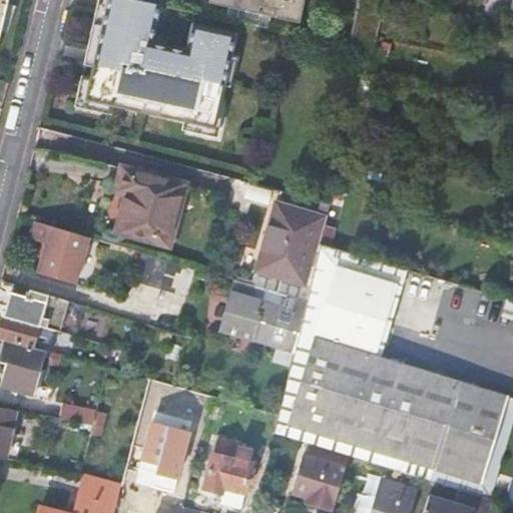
[(108,0),(98,0),(84,63),(94,65),(95,60),(97,51),(106,10),(108,0)]
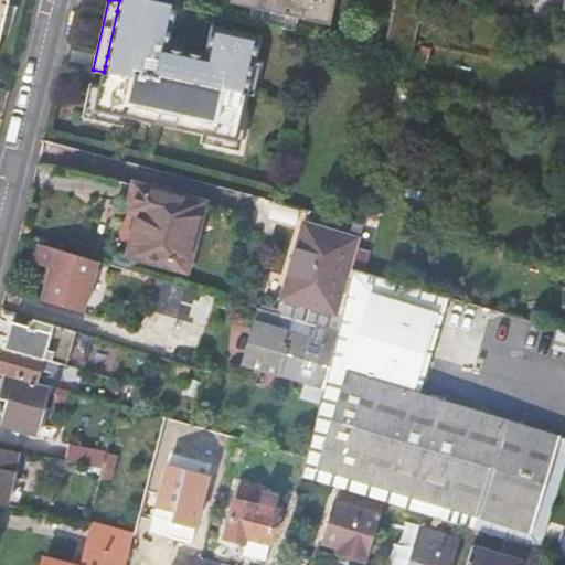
[(158,0),(119,0),(117,11),(107,56),(136,62),(132,73),(105,66),(104,72),(100,84),(96,107),(125,114),(158,121),(202,131),(236,139),(243,108),(246,93),(254,61),(258,36),(213,27),(206,56),(191,53),(166,48),(169,29),(174,3),(158,0)]
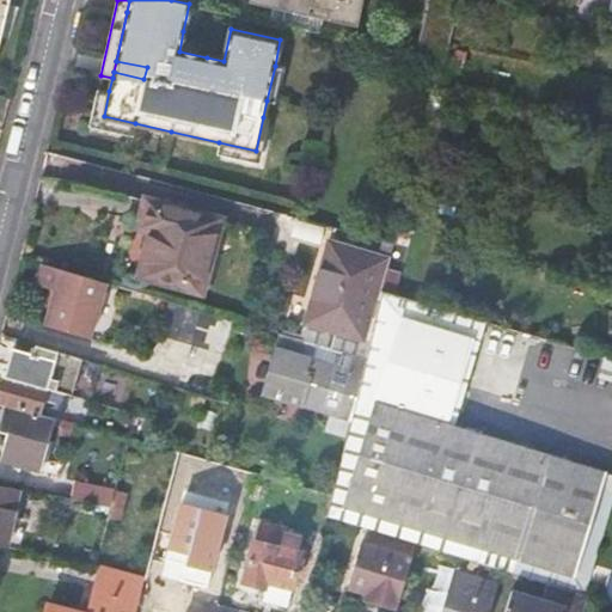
[(255,0),(255,4),(357,26),(363,0),(255,0)]
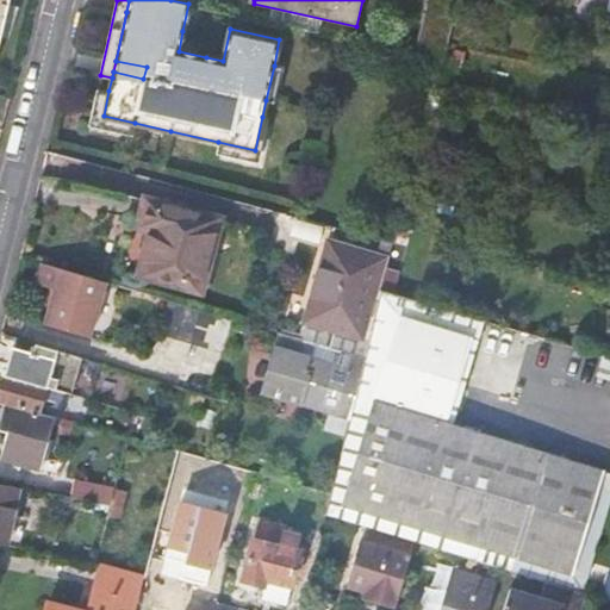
[(461,0),(428,0),(414,54),(443,61),(448,44),(461,1),(461,0)]
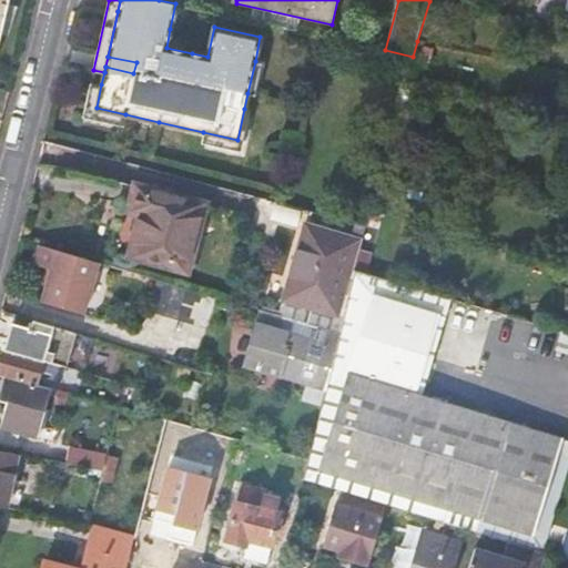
[(137,62),(108,57),(105,67),(133,73),(137,62)]
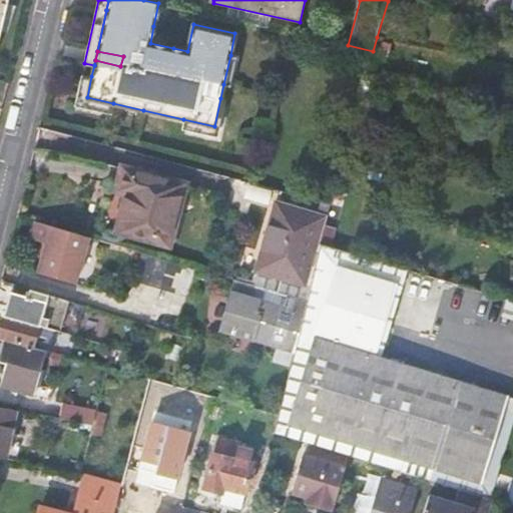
[(230,55),(223,84),(230,86),(236,56),(230,55)]
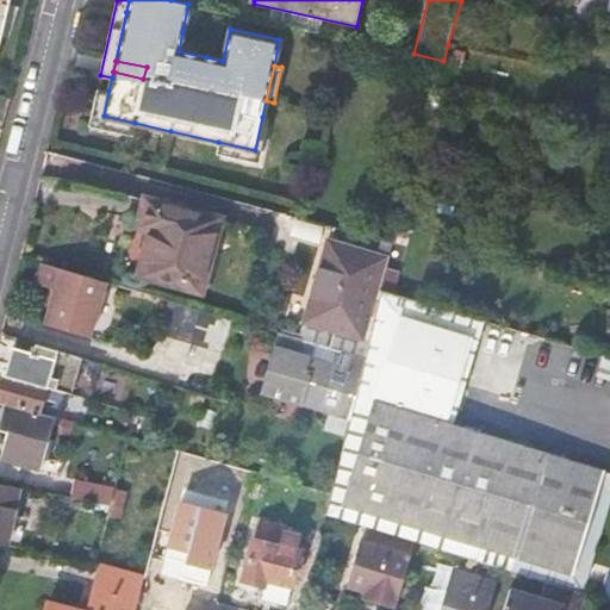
[(104,116),(109,91),(98,88),(89,125),(132,135),(135,123),(104,116)]
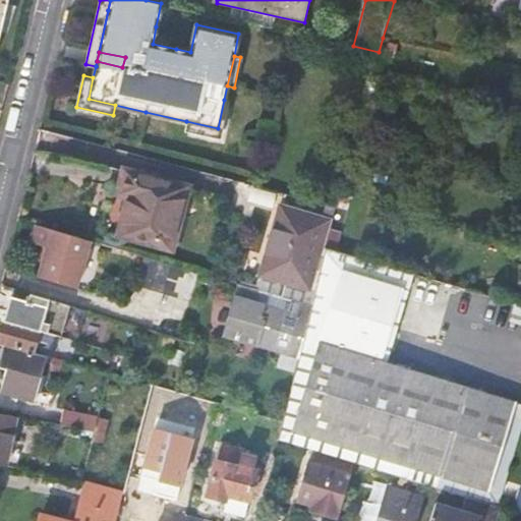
[(218,128),(186,121),(184,131),(220,139),(229,101),(224,100),(218,128)]
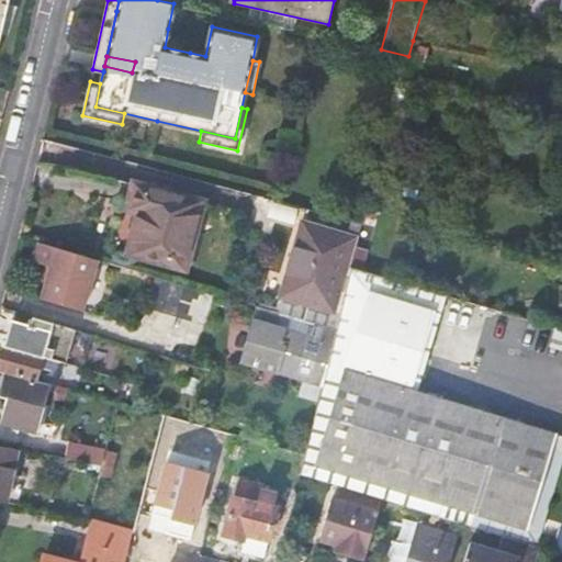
[(203,201),(136,182),(133,184),(126,183),(110,248),(184,267),(203,201)]
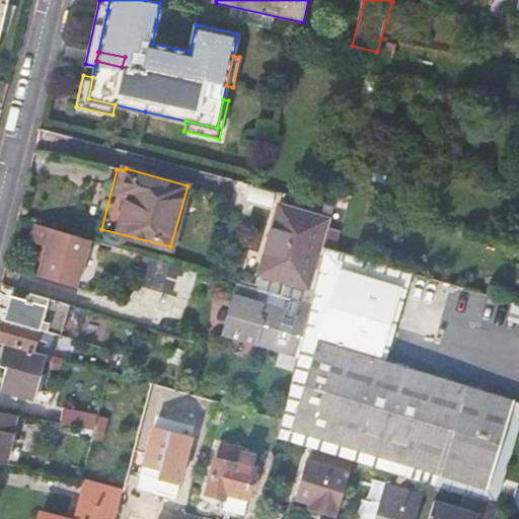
[(366,199),(351,195),(347,209),(361,213),(366,199)]
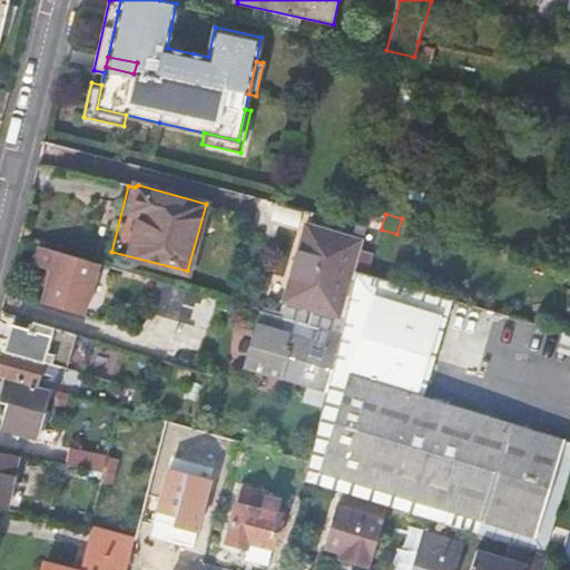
[(356,272),(363,243),(307,226),(286,300),(345,316),(356,272)]
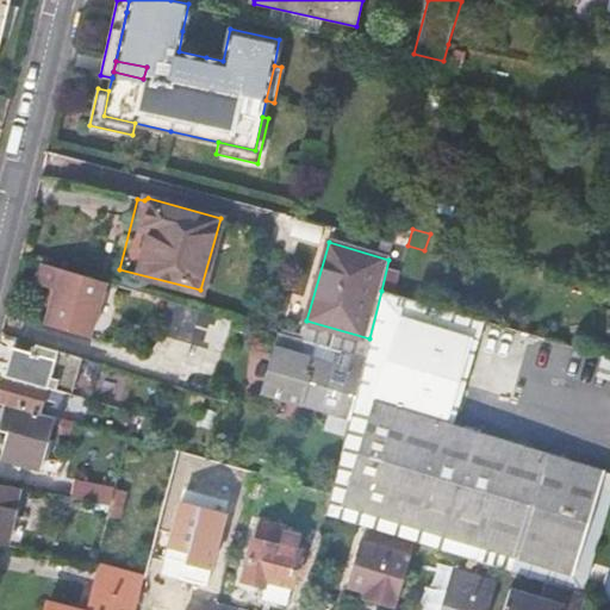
[(105,281),(42,262),(36,284),(55,288),(44,323),(88,336),(105,281)]
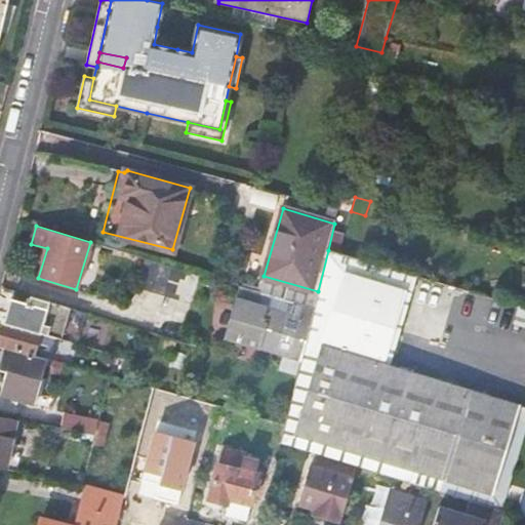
[(391,366),(414,276),(328,250),(318,291),(315,307),(307,340),(391,366)]
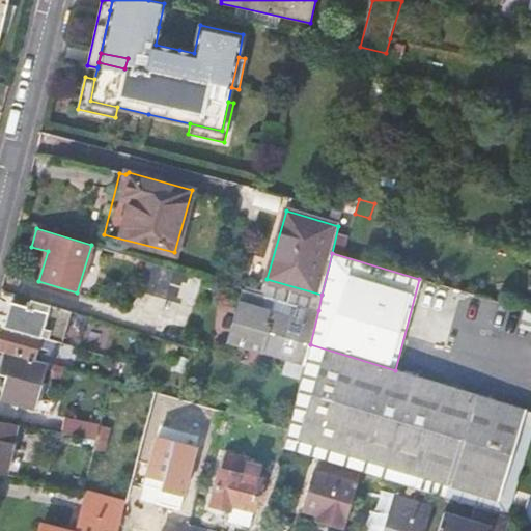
[(176,269),(148,261),(140,290),(167,299),(175,271),(176,269)]
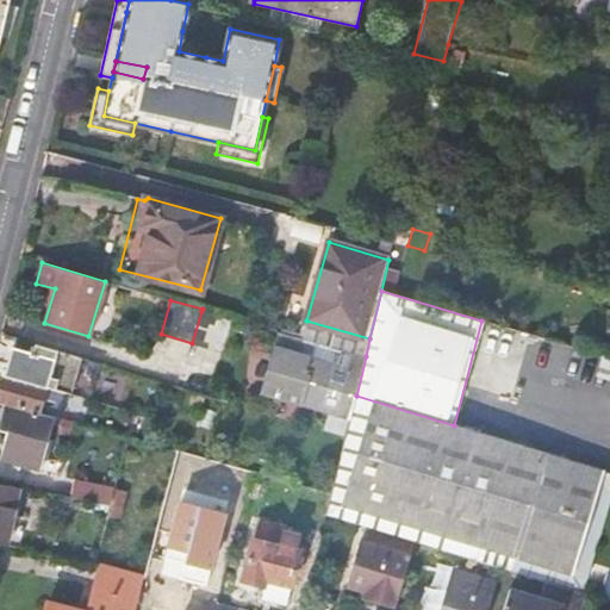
[(201,311),(192,343),(223,352),(234,319),(201,311)]
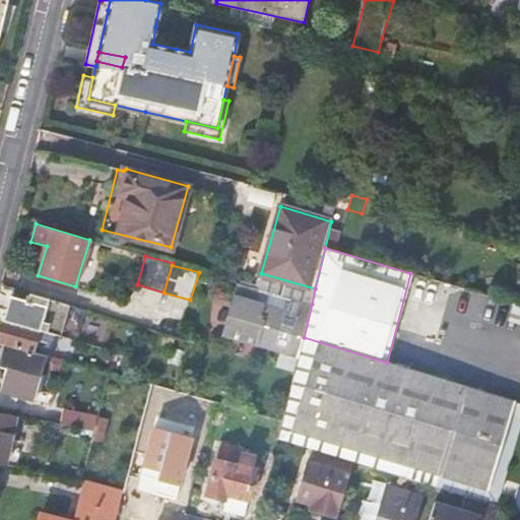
[(312,304),(240,283),(224,334),(245,340),(257,338),(258,343),(299,355),(303,338),(304,337),(312,304)]
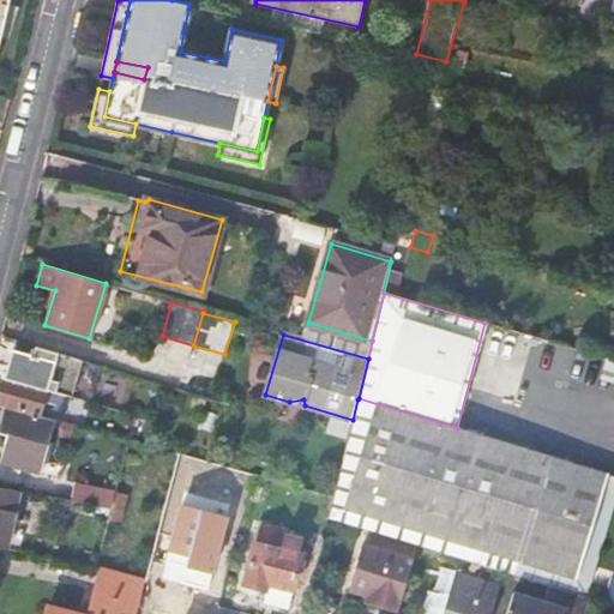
[(12,349),(5,378),(48,390),(72,398),(83,359),(35,345),(34,355),(12,349)]
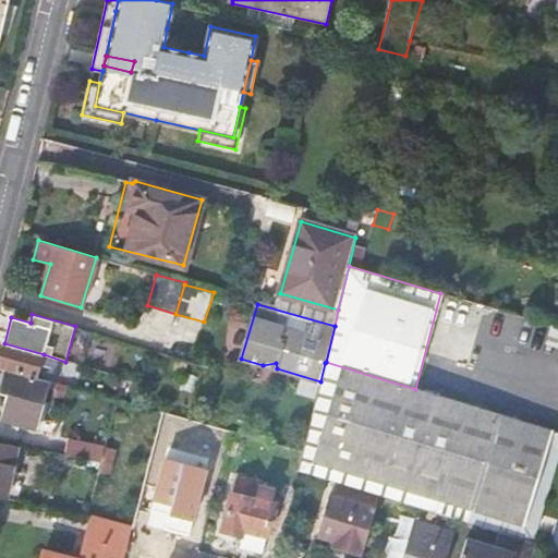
[(0,359),(0,366),(46,380),(47,374),(38,372),(44,354),(4,343),(0,359)]
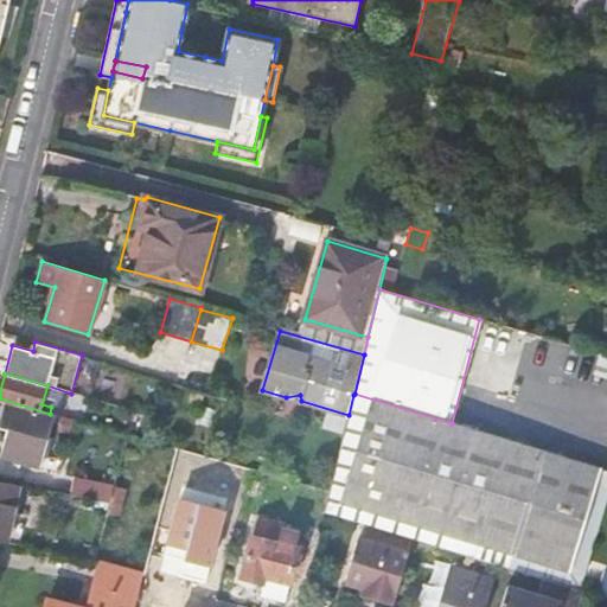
[(524,573),(557,455),(353,395),(349,415),(347,422),(345,434),(331,492),(326,512),(413,538),(499,564),(524,573)]
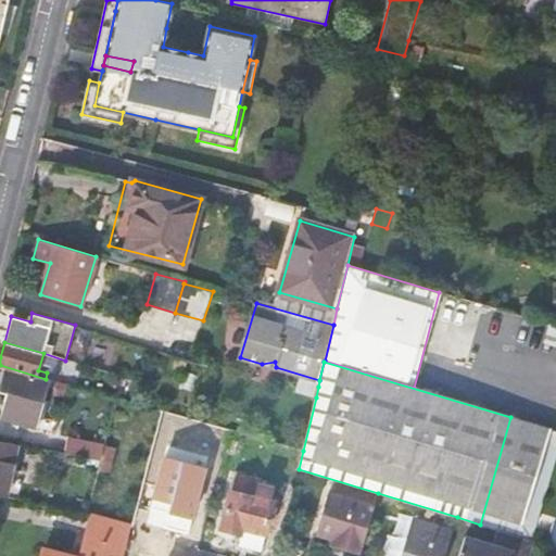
[(0,389),(9,392),(2,416),(37,425),(49,384),(57,388),(55,393),(66,395),(70,386),(46,379),(0,365),(0,389)]
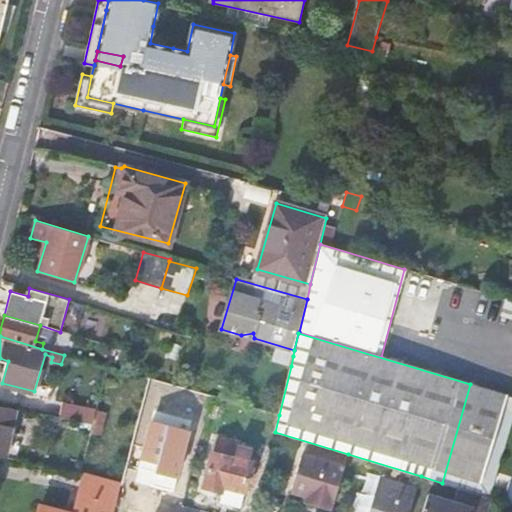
[(287,355),(285,364),(291,366),(293,356),(287,355)]
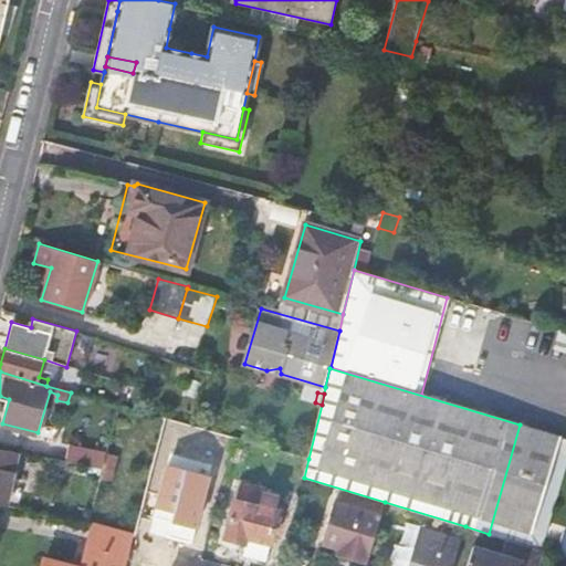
[(541,549),(565,470),(565,437),(521,423),(520,425),(489,534),(506,540),(541,549)]
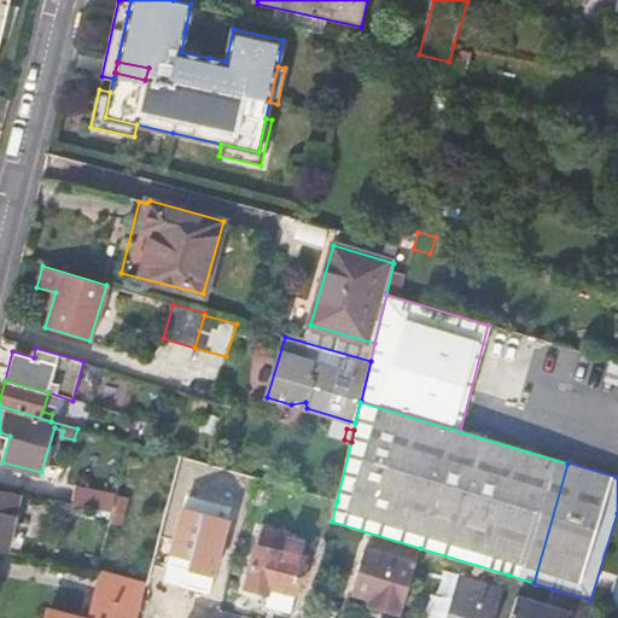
[(118,496),(79,488),(74,506),(98,511),(114,514),(118,496)]
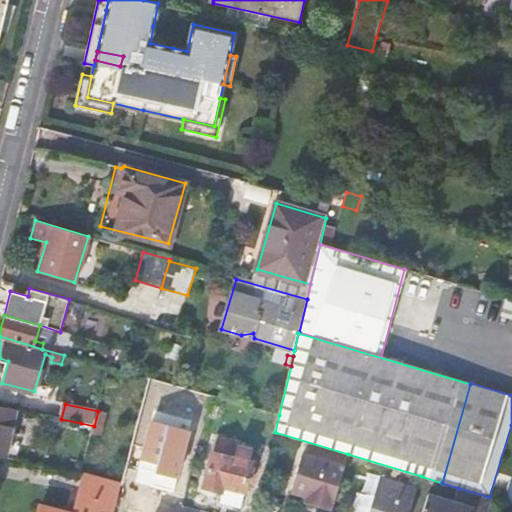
[(0,456),(8,458),(14,424),(4,421),(5,416),(0,414),(0,456)]
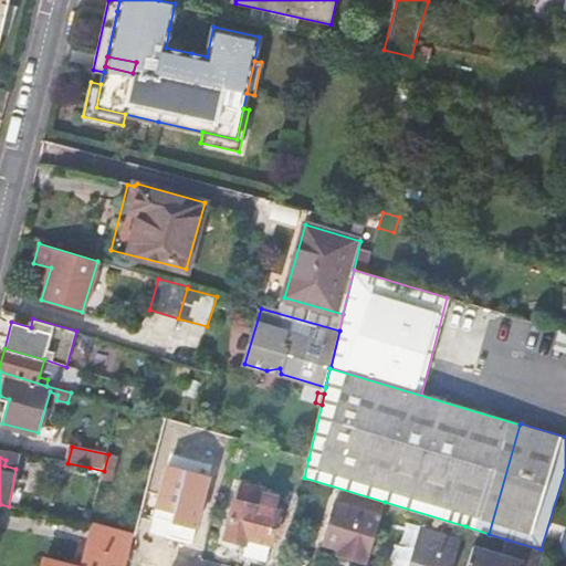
[(104,471),(90,468),(87,477),(102,480),(104,471)]
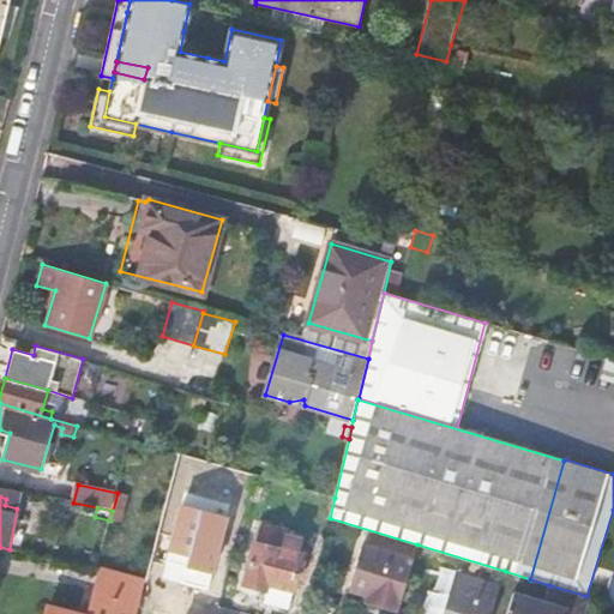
[(256,542),(246,583),(269,590),(271,583),(295,590),(304,555),(256,542)]
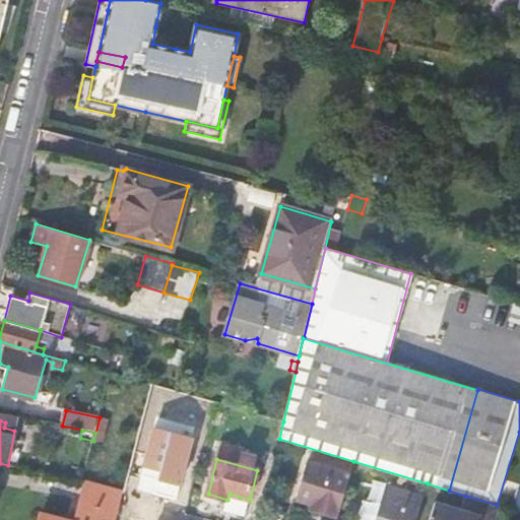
[(310,510),(337,518),(350,473),(307,460),(296,499),(312,504),(310,510)]
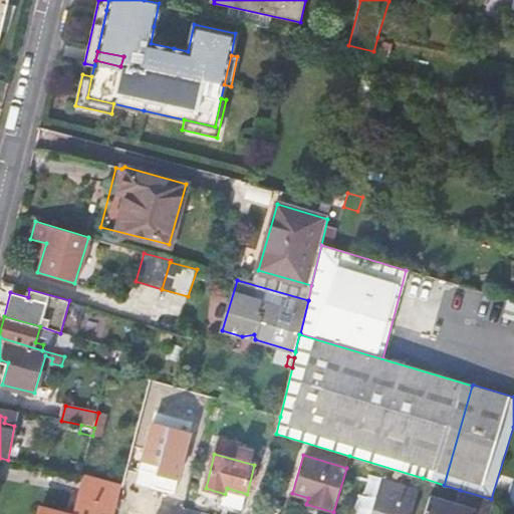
[(115,513),(116,511),(122,489),(88,480),(83,498),(80,497),(77,509),(75,513),(61,513),(40,509),(38,513),(115,513)]
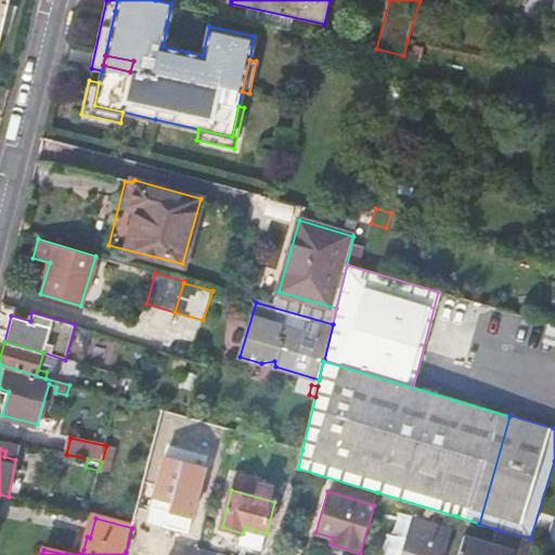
[(442,554),(451,529),(417,519),(405,554),(442,554)]
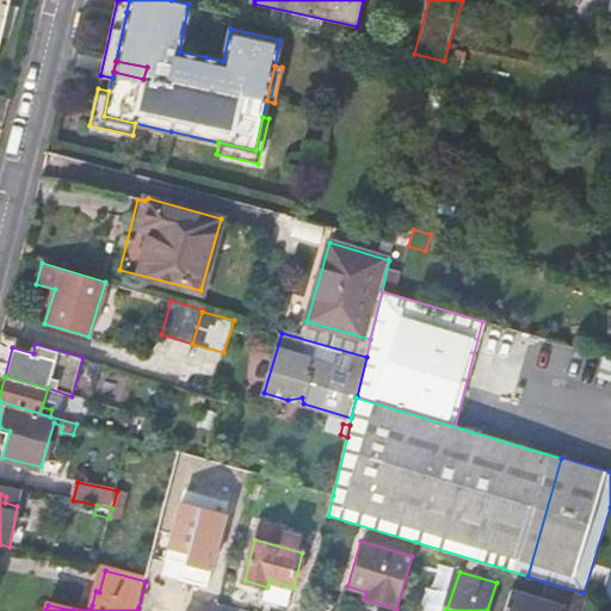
[(270,580),(267,587),(264,600),(289,606),(294,587),(270,580)]
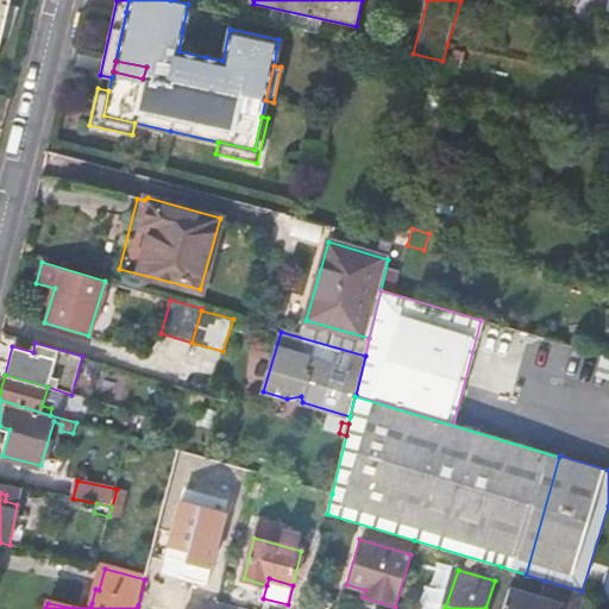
[(582,591),(545,581),(540,598),(509,589),(502,608),(579,608),(585,592),(582,591)]
